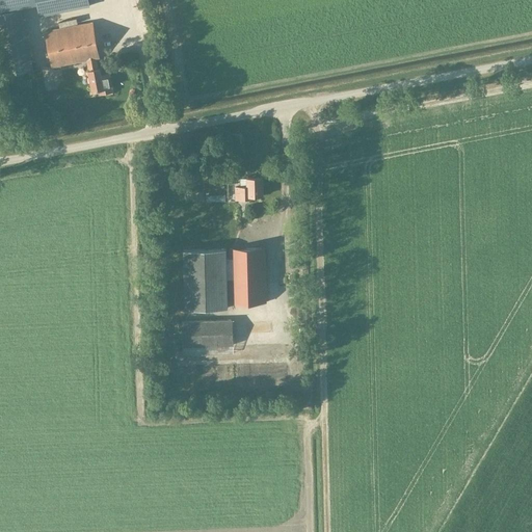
[(89,6),(87,0),(0,0),(0,12),(22,9),(22,7),(37,4),(35,0),(38,0),(42,16),(89,6)]
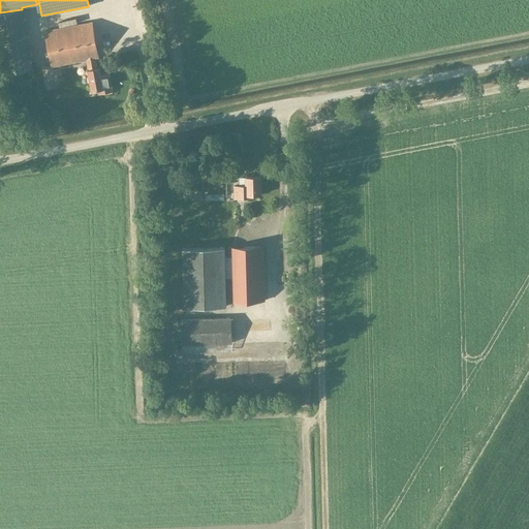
[(85,60),(87,70),(88,70),(97,68),(95,58),(98,58),(92,23),(44,31),(52,66),(85,60)]
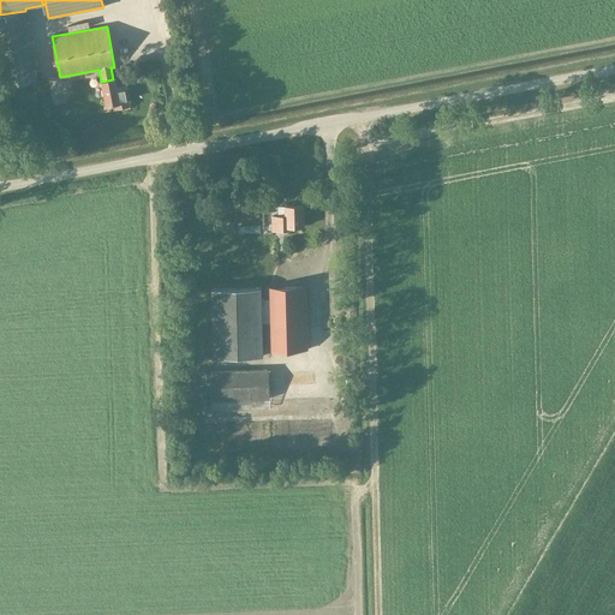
[(102,82),(106,106),(114,105),(115,109),(130,107),(126,85),(117,87),(115,79),(113,79),(102,82)]
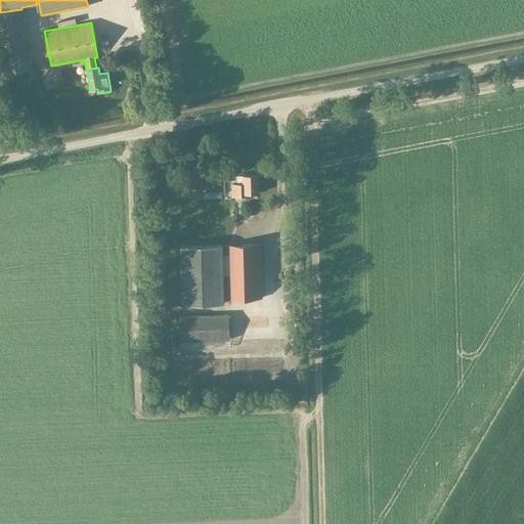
[(246,193),(259,192),(258,175),(243,176),(244,183),(231,184),(231,197),(246,197),(246,193)]
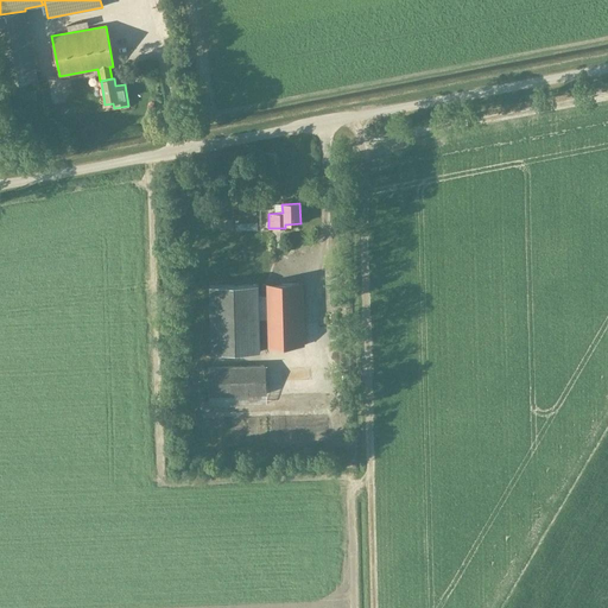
[(264,318),(265,347),(304,346),(302,284),(263,284),(264,296),(259,296),(258,284),(210,285),(211,353),(260,352),(259,318),(264,318)]
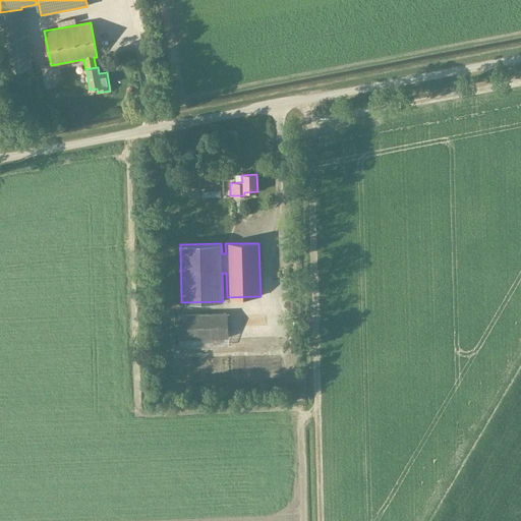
[(178,314),(179,347),(228,346),(227,313),(178,314)]
